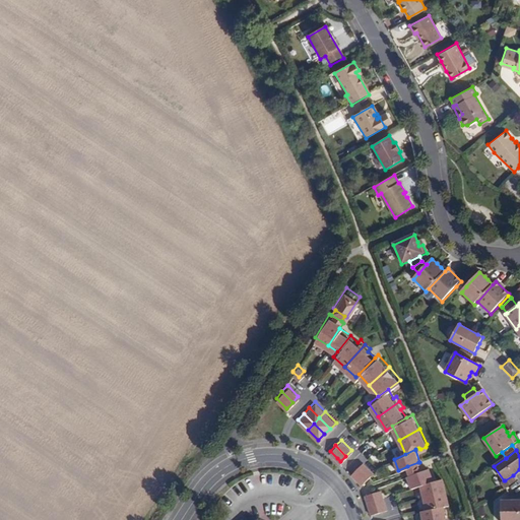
[(363,461),(356,467),(367,477),(370,474),(373,471),(363,461)]
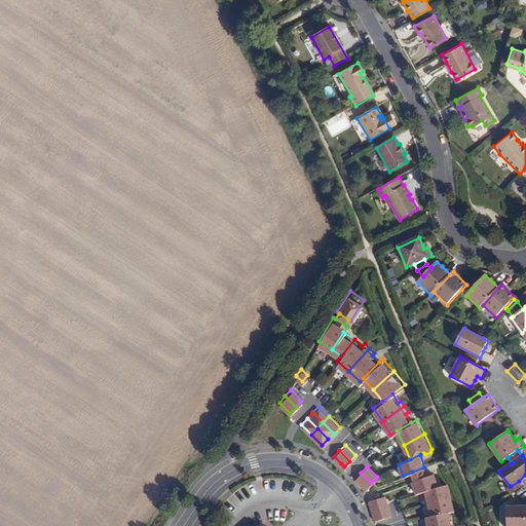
[(423,467),(412,472),(414,479),(425,475),(423,467)]
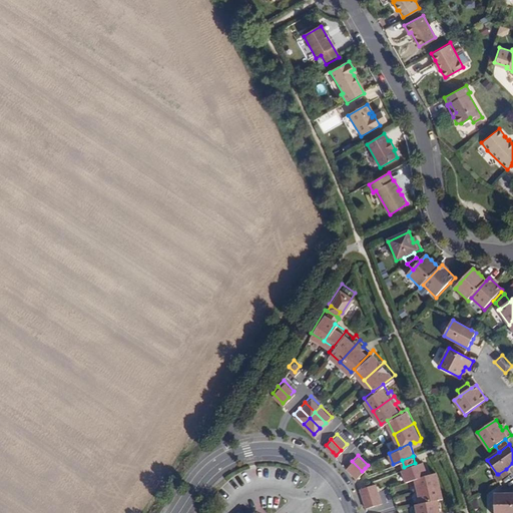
[(404,467),(402,468),(406,480),(415,477),(428,473),(423,460),(415,463),(404,467)]
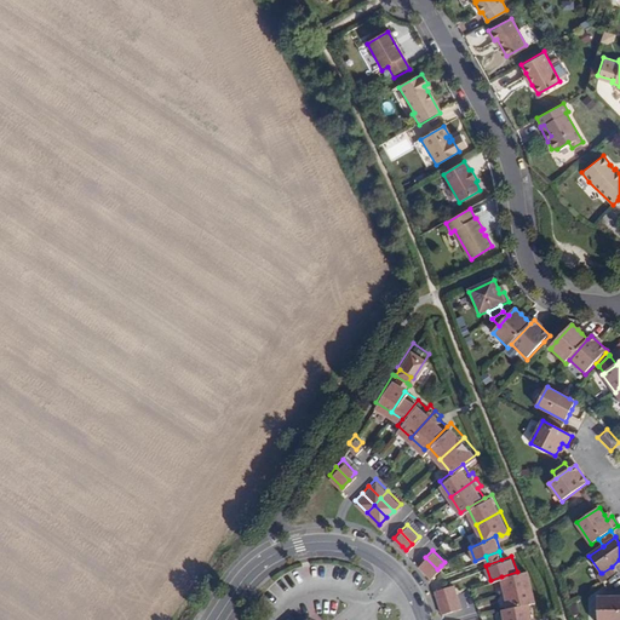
[(425,557),(418,564),(430,577),(437,569),(425,557)]
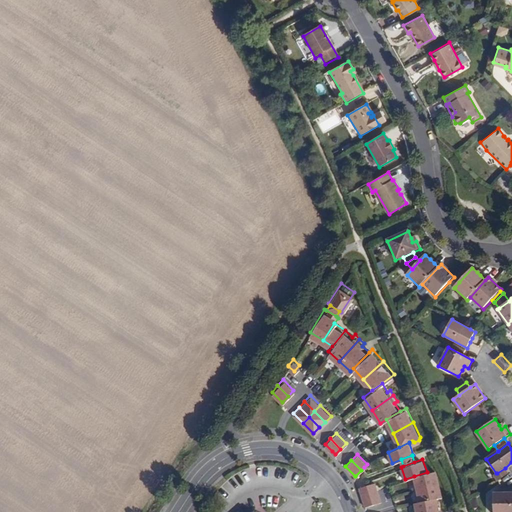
[(494,475),(499,480),(508,473),(505,468),(497,473),(496,473),(494,475)]
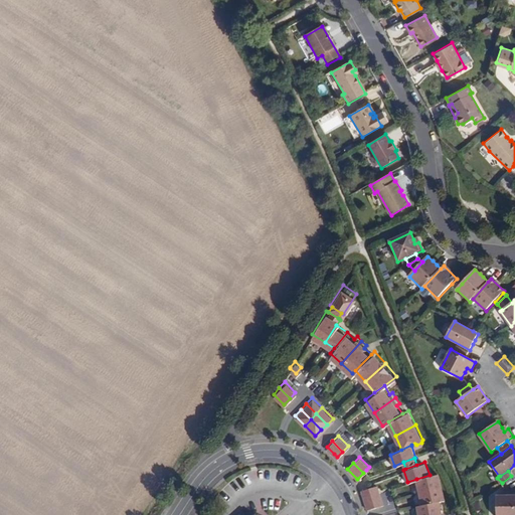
[(416,479),(418,490),(442,484),(439,472),(430,475),(416,479)]
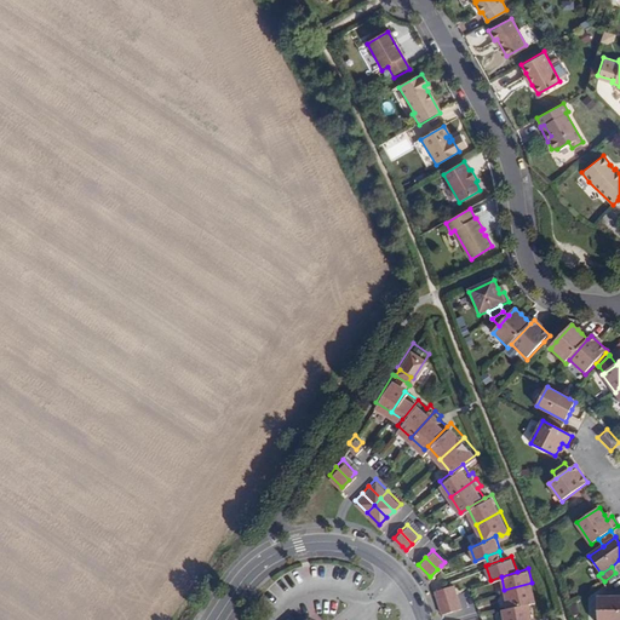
[(446,585),(448,592),(446,592),(451,610),(460,607),(453,583),(446,585)]
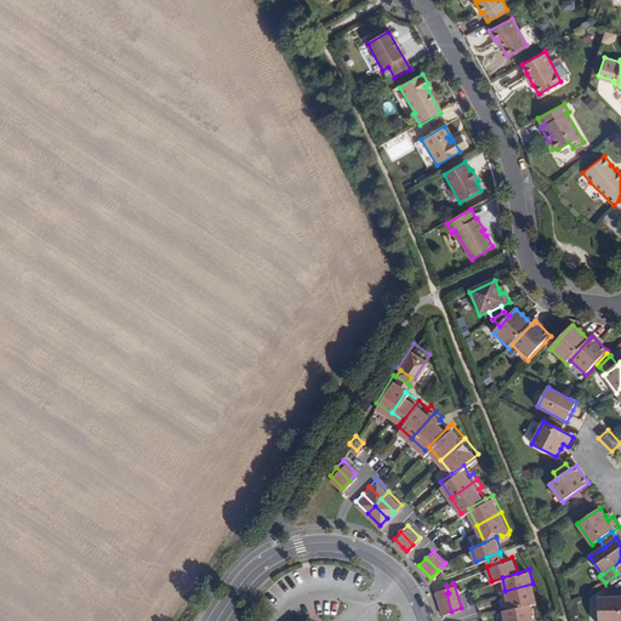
[(533,584),(505,591),(510,607),(530,603),(536,602),(533,584)]
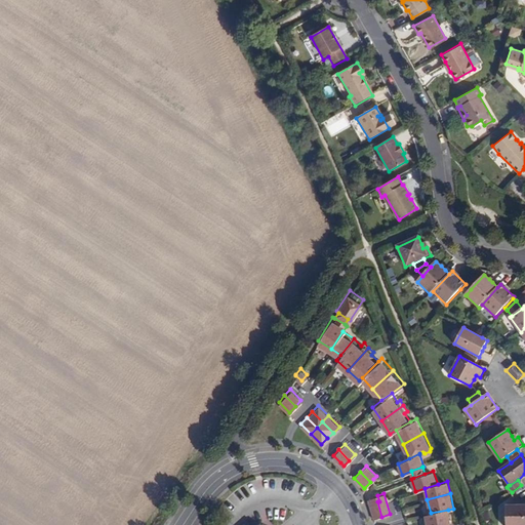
[(377,495),(368,498),(369,505),(377,501),(379,501),(377,495)]
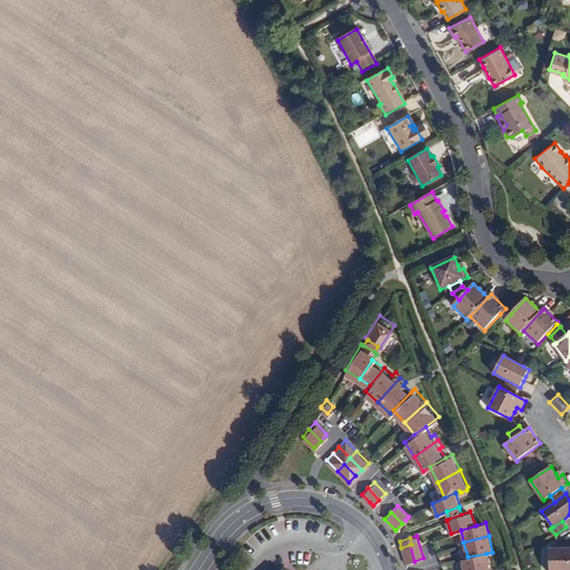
[(569,569),(569,543),(563,544),(563,549),(558,549),(550,549),(550,569),(569,569)]
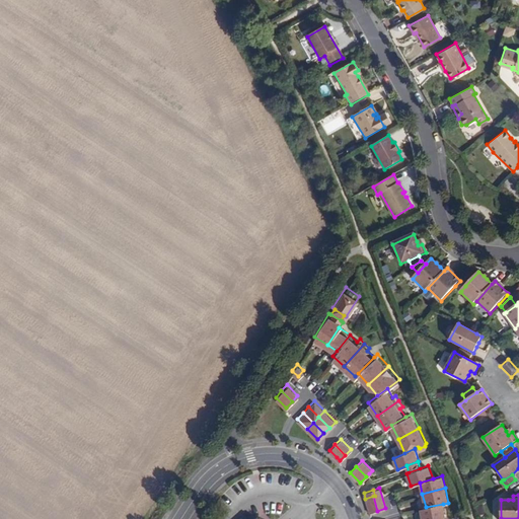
[(377,511),(373,496),(365,499),(370,513),(377,511)]
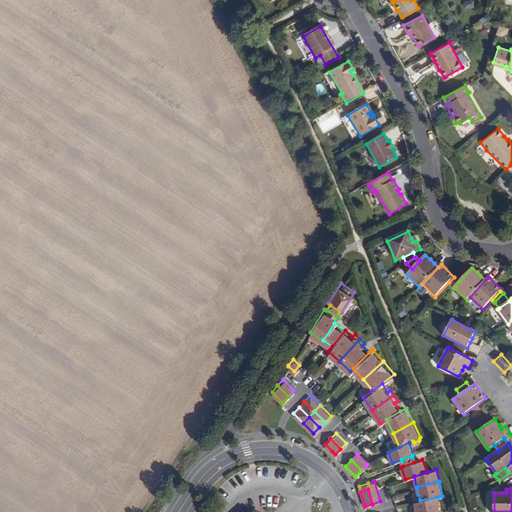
[(420,500),(414,502),(416,511),(439,511),(437,497),(420,500)]
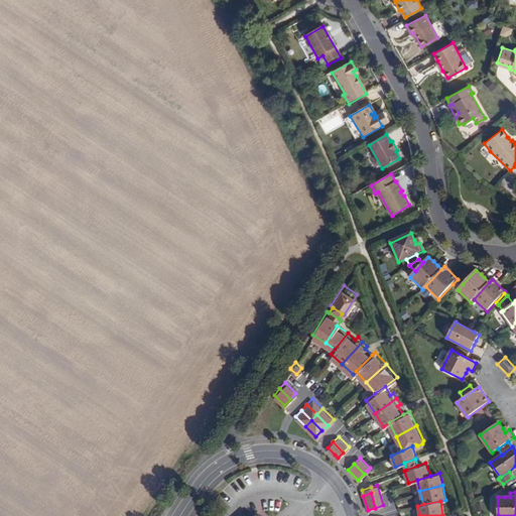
All buildings are outlined.
